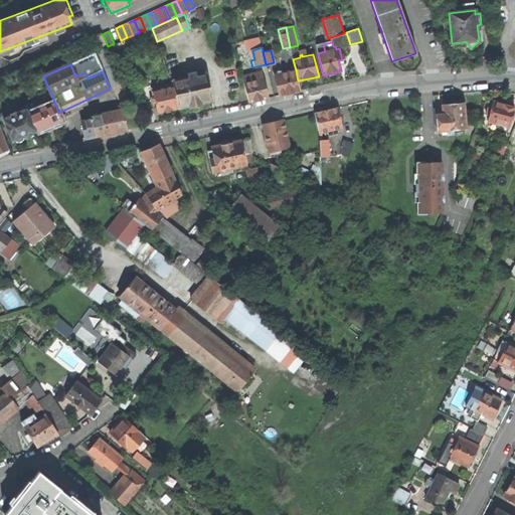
[(274,72),(280,96),(290,94),(301,92),(298,80),(296,70),(282,74),(281,70),(274,72)]
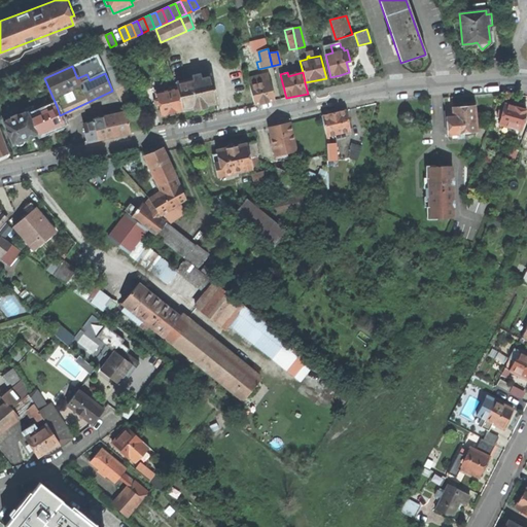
[(155,93),(161,114),(171,112),(194,107),(194,109),(200,107),(206,106),(205,104),(216,102),(210,74),(201,76),(201,74),(192,75),(192,78),(175,82),(176,84),(169,86),(169,90),(155,93)]
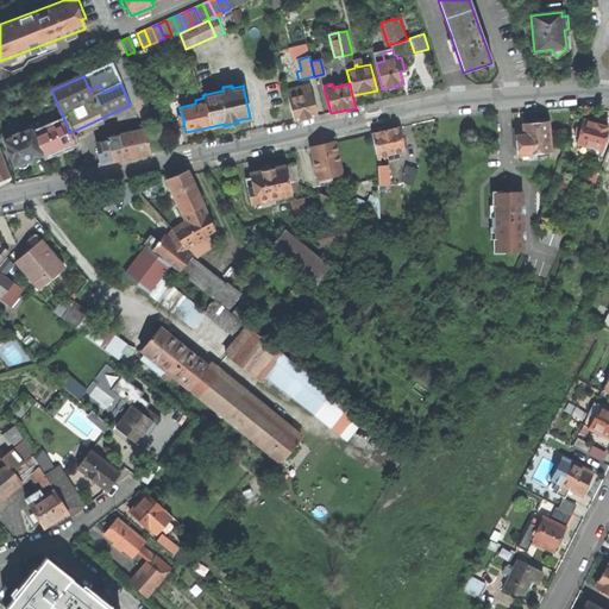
[(308,90),(306,90),(307,94),(306,95),(303,88),(287,92),(295,121),(307,119),(318,117),(312,93),(309,94),(308,90)]
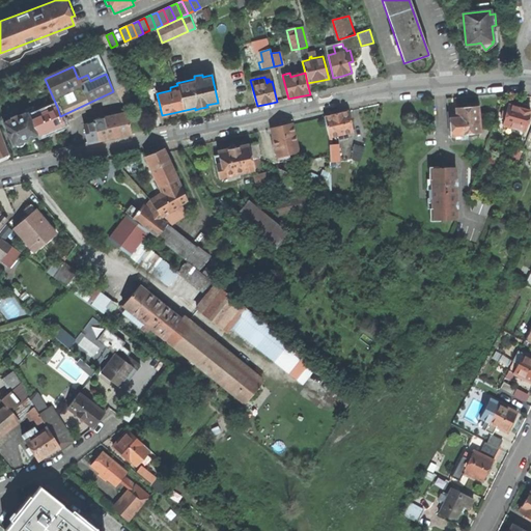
[(127,85),(113,91),(117,102),(131,95),(127,85)]
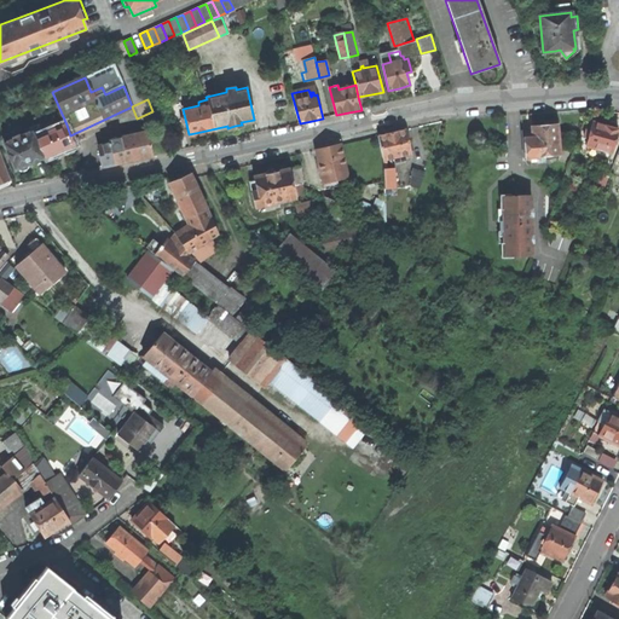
[(585,129),(583,138),(588,139),(585,145),(603,150),(602,156),(608,158),(609,152),(611,152),(618,129),(615,128),(615,126),(614,122),(611,122),(609,121),(606,123),(605,126),(593,122),(590,131),(585,129)]
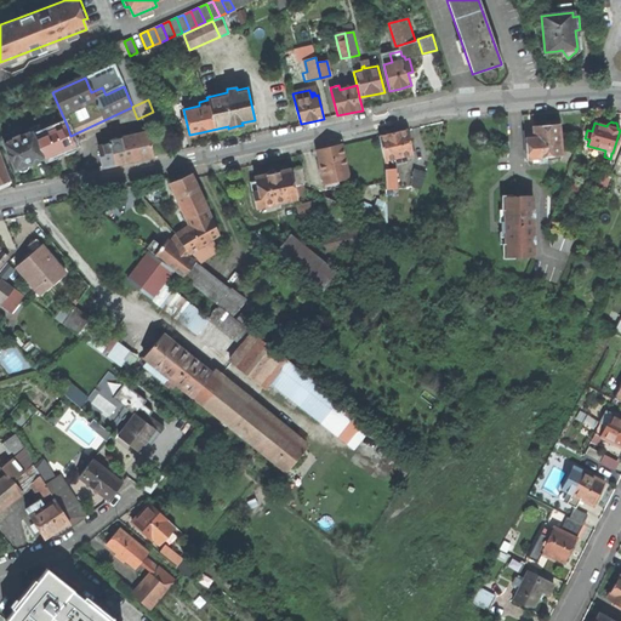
[(565,151),(574,153),(576,147),(559,142),(558,125),(554,125),(554,123),(551,123),(547,123),(547,125),(534,126),(534,132),(524,132),(527,158),(533,158),(534,163),(545,161),(545,157),(560,155),(560,154),(564,155),(565,151)]
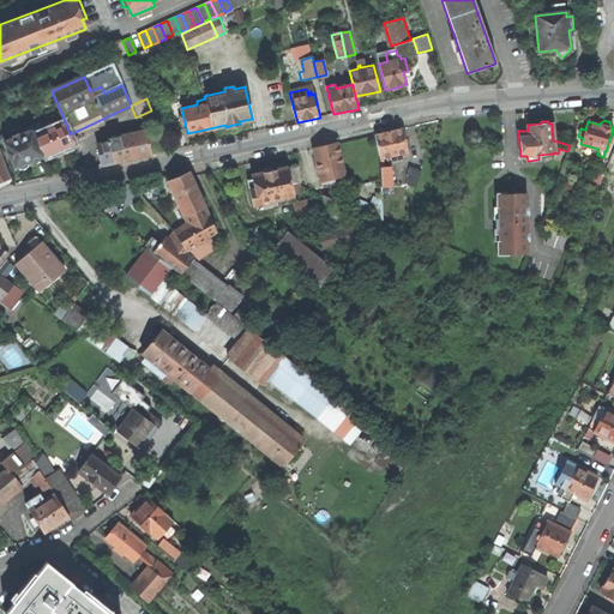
[(38,131),(32,133),(43,156),(58,150),(62,148),(67,150),(72,148),(74,143),(70,134),(66,124),(40,136),(38,131)]
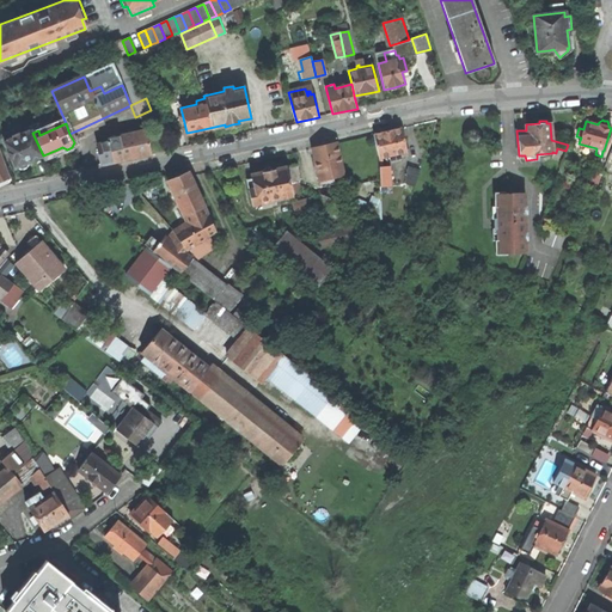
[(390,155),(392,163),(402,161),(401,153),(407,152),(402,128),(396,129),(373,135),(378,158),(390,155)]
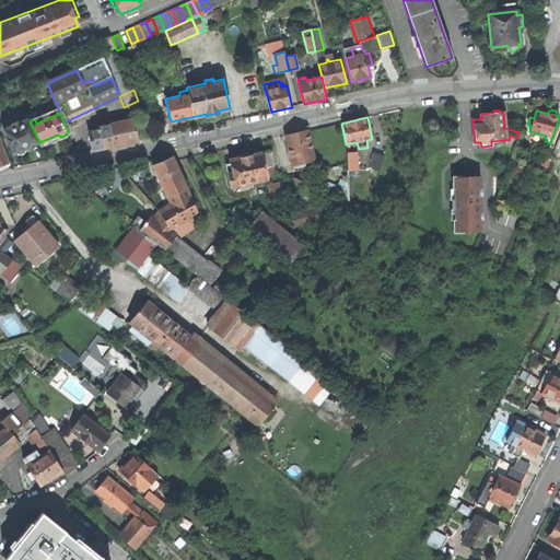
[(12,126),(3,129),(8,138),(7,138),(10,146),(14,153),(15,153),(20,154),(24,153),(26,148),(31,147),(39,142),(30,121),(28,118),(19,123),(12,125),(12,126)]
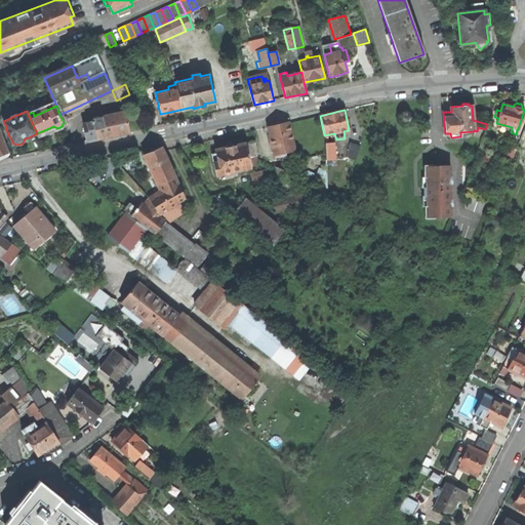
[(126,117),(125,112),(93,119),(92,119),(83,123),(87,142),(113,136),(137,130),(134,115),(126,117)]
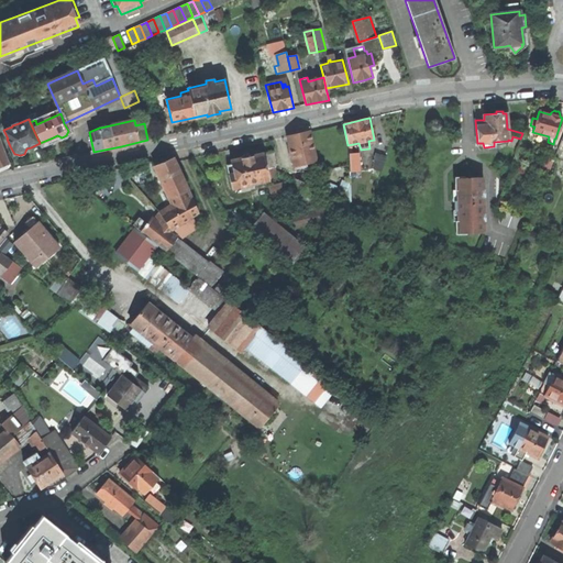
[(144,121),(144,123),(147,140),(156,139),(152,120),(144,121)]
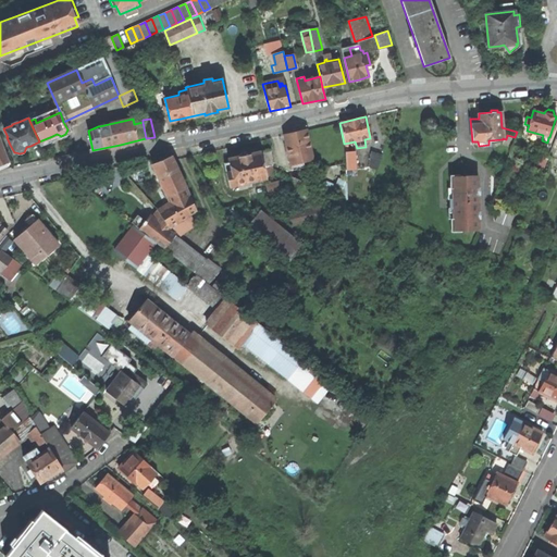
[(292,165),(312,160),(306,131),(297,133),(284,136),(292,165)]
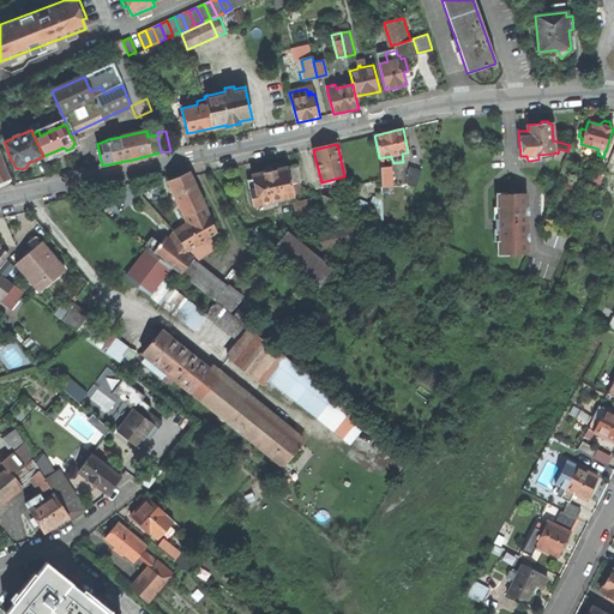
[(0,182),(5,180),(11,179),(0,150),(0,182)]
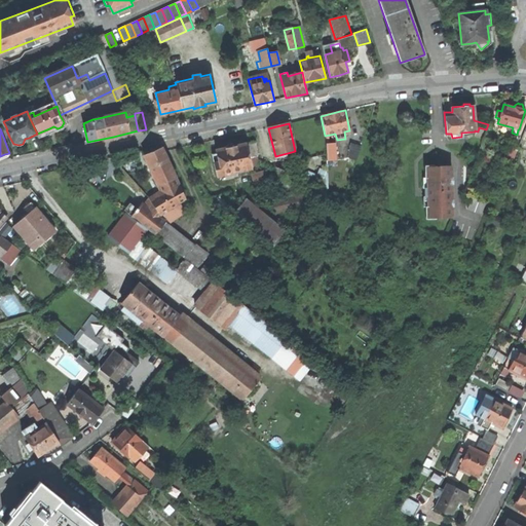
[(231,173),(251,168),(251,167),(258,165),(256,142),(235,146),(234,145),(232,144),(230,144),(228,145),(226,147),(225,148),(215,150),(216,153),(212,154),(217,176),(224,175),(225,179),(232,177),(231,173)]
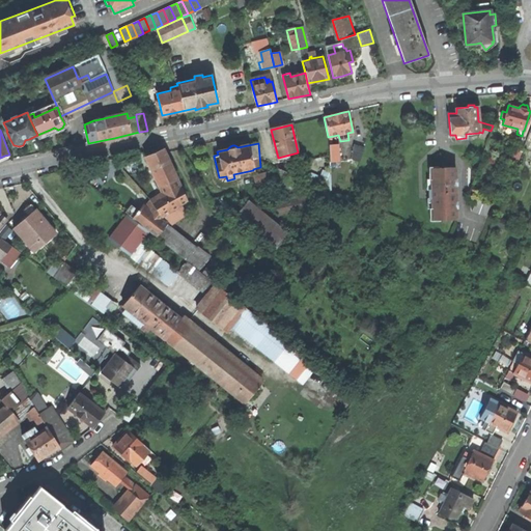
[(364,147),(355,144),(352,160),(360,162),(364,147)]
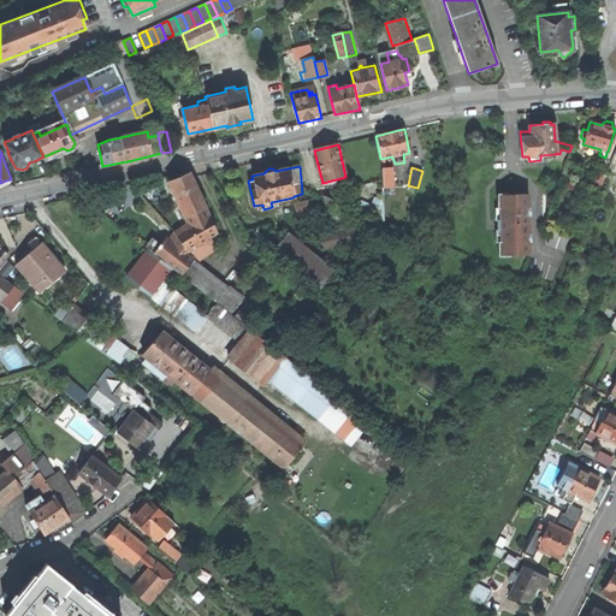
[(591,189),(598,193),(605,176),(597,172),(591,189)]
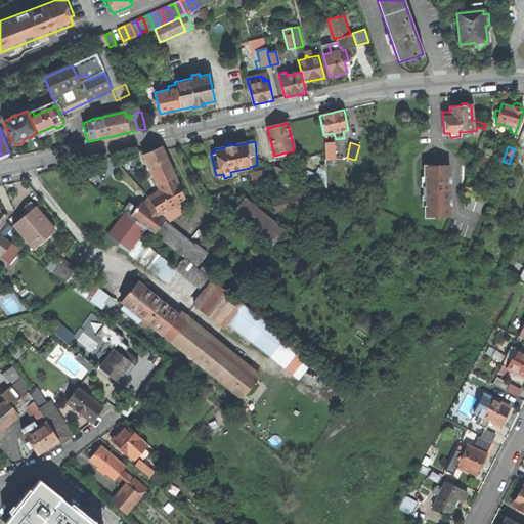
[(155,233),(195,266),(206,253),(193,244),(192,247),(169,228),(171,226),(157,215),(159,213),(160,214),(162,213),(169,221),(182,213),(182,210),(177,203),(184,198),(181,191),(162,147),(153,151),(143,156),(160,192),(158,193),(150,199),(149,198),(143,205),(141,203),(139,205),(137,208),(136,207),(133,210),(134,211),(130,216),(146,228),(154,234),(155,233)]
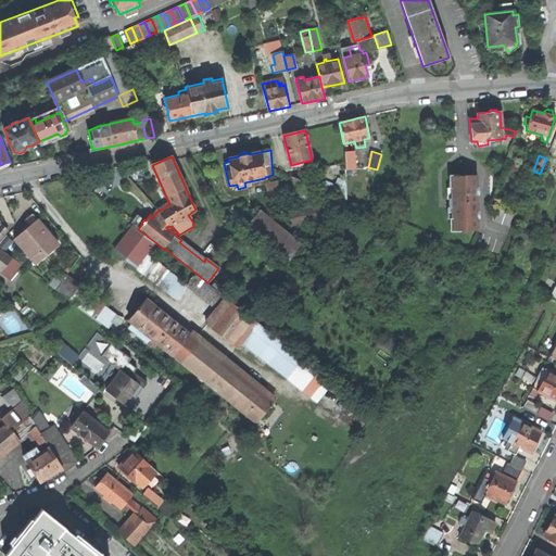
[(454,175),(449,175),(449,188),(452,188),(452,198),(449,198),(449,209),(453,209),(453,218),(450,218),(450,231),(459,231),(459,230),(477,229),(476,176),(458,176),(458,175),(454,175)]
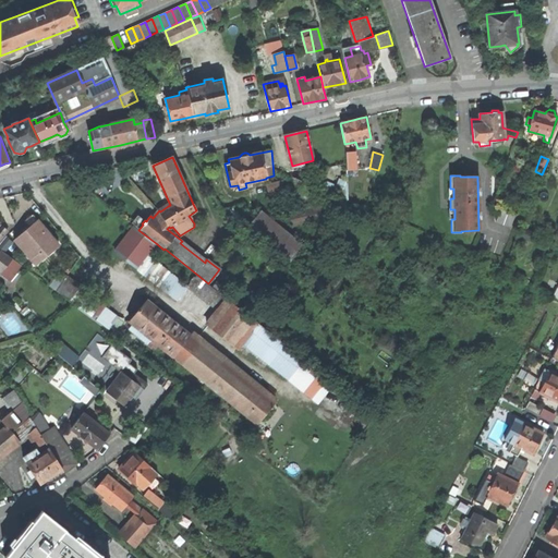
[(307,183),(294,178),(300,199),(311,196),(307,183)]
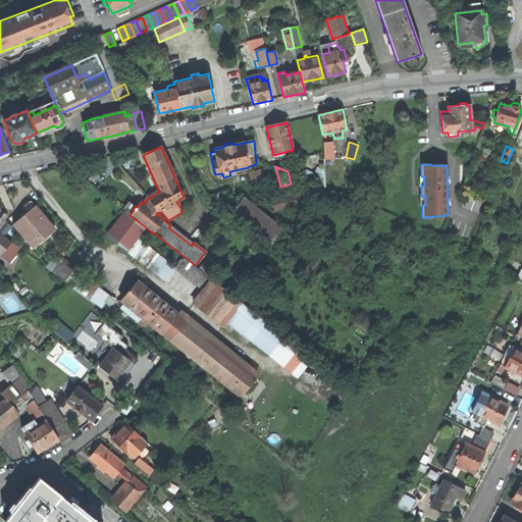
[(262,168),(250,171),(253,186),(265,181),(262,168)]
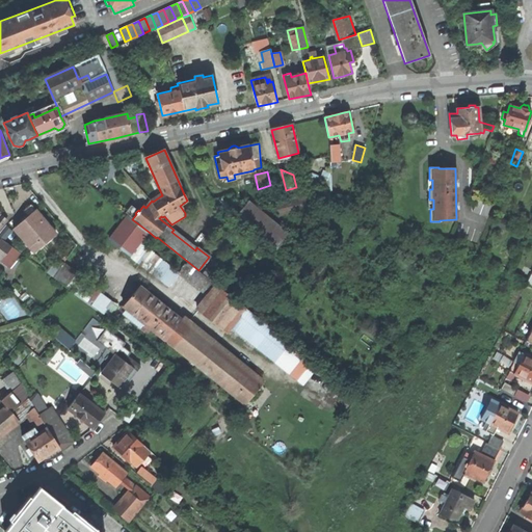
[(330,176),(322,173),(317,185),(330,190),(330,176)]
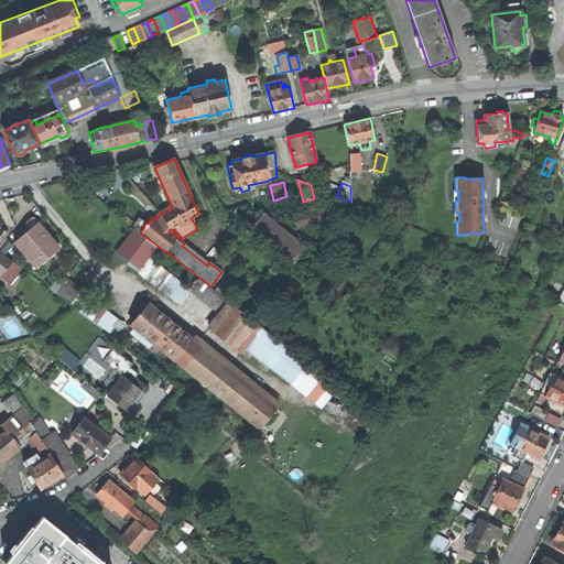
[(240,226),(249,223),(245,207),(224,213),(240,226)]
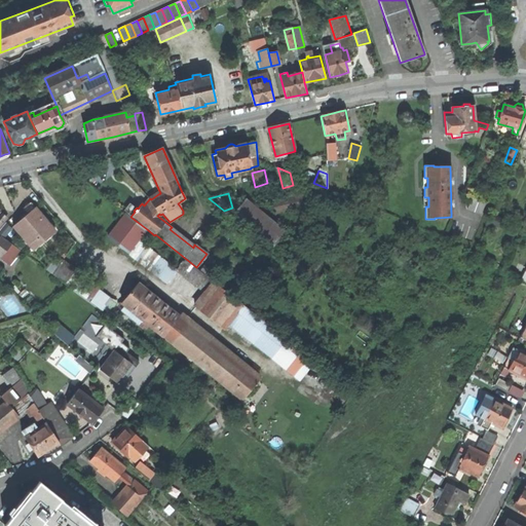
[(481,215),(486,200),(472,195),(466,210),(481,215)]
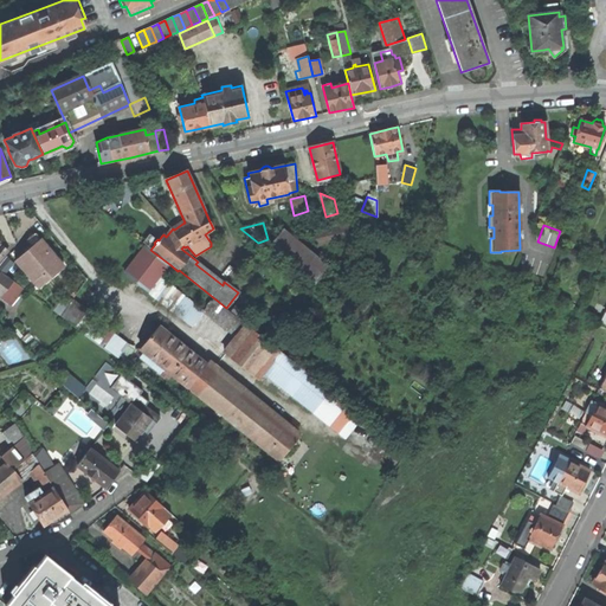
[(327,266),(283,231),(268,251),(310,287),(327,266)]
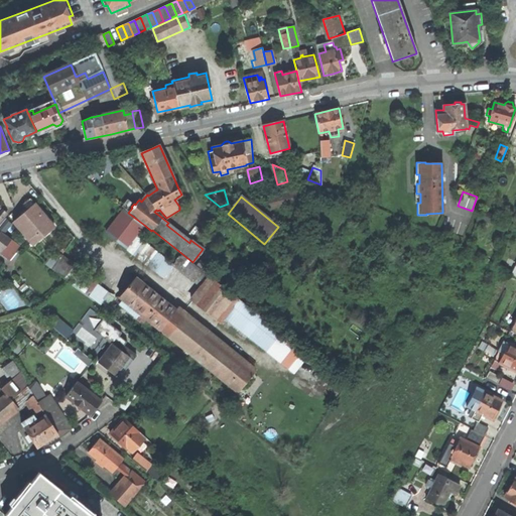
[(32,245),(54,227),(34,204),(24,212),(12,222),(32,245)]
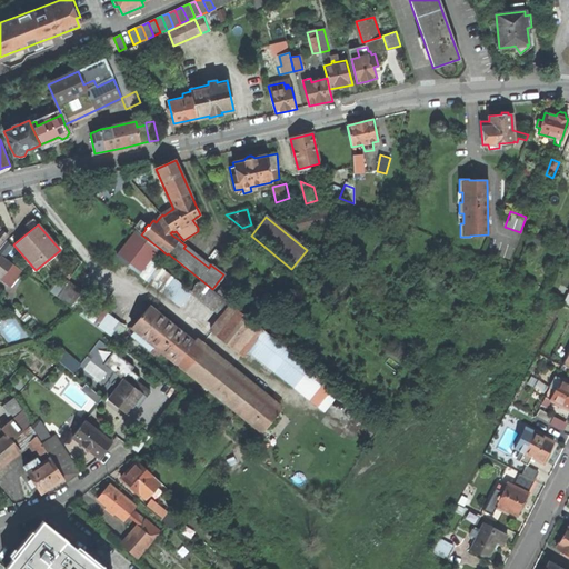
[(181,308),(191,292),(150,259),(159,248),(141,235),(137,230),(117,257),(181,308)]
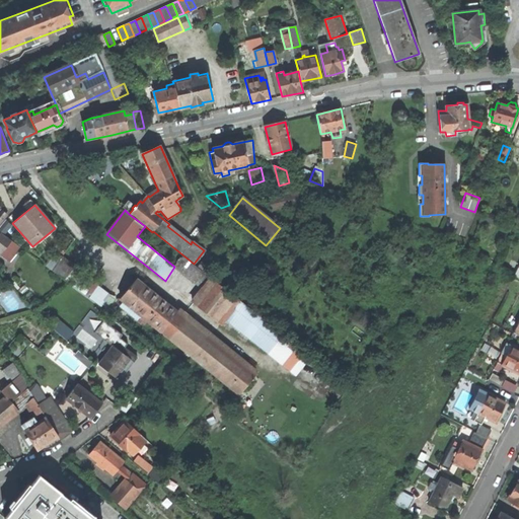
[(0,253),(1,255),(12,241),(2,233),(0,235),(0,253)]
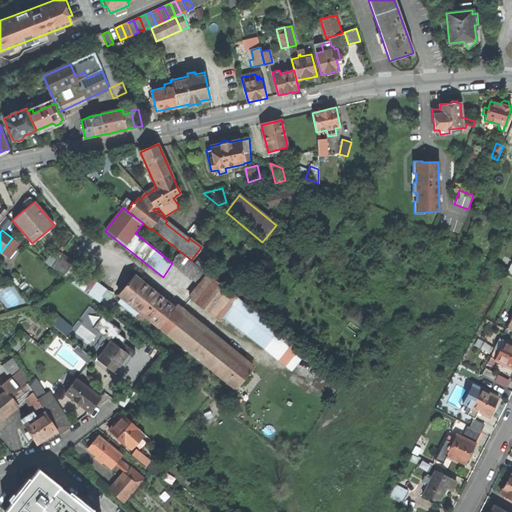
[(21,244),(12,238),(1,252),(10,258),(21,244)]
